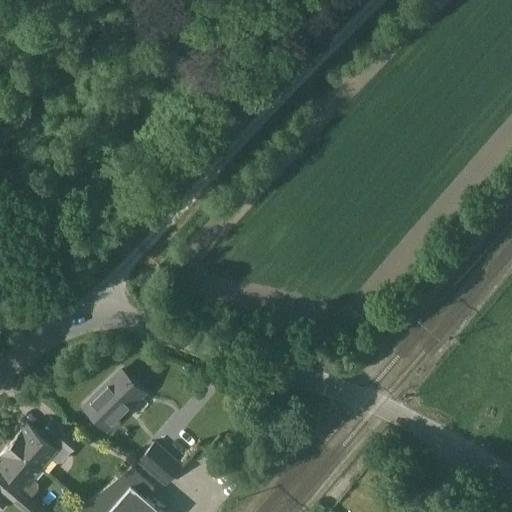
[(120,369),(84,405),(106,427),(140,393),(128,382),(131,379),(120,369)]
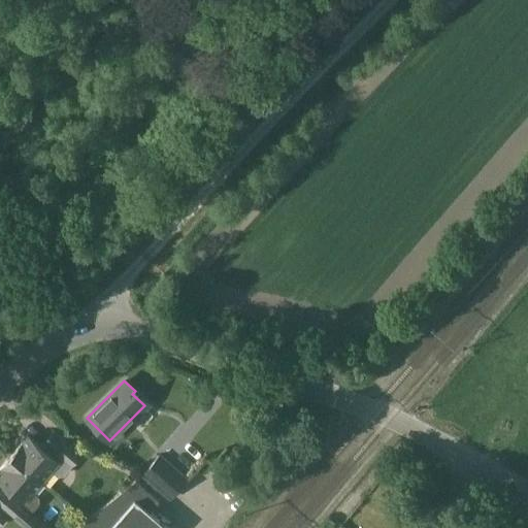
[(12,454),(42,480),(52,469),(59,475),(64,475),(81,455),(55,431),(40,447),(28,436),(12,454)]
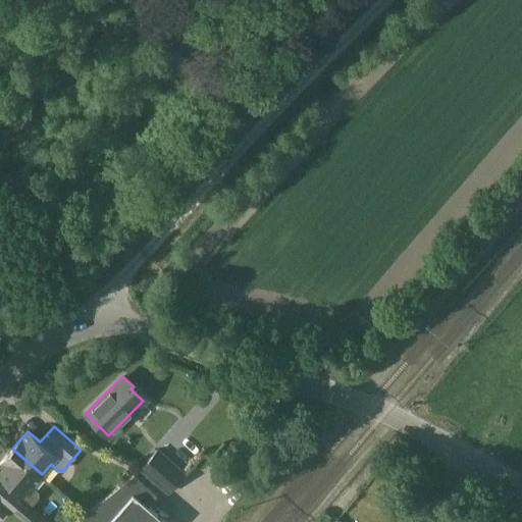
[(32,485),(42,474),(12,449),(0,463),(0,473),(7,479),(0,486),(0,501),(21,520),(40,498),(40,492),(32,485)]
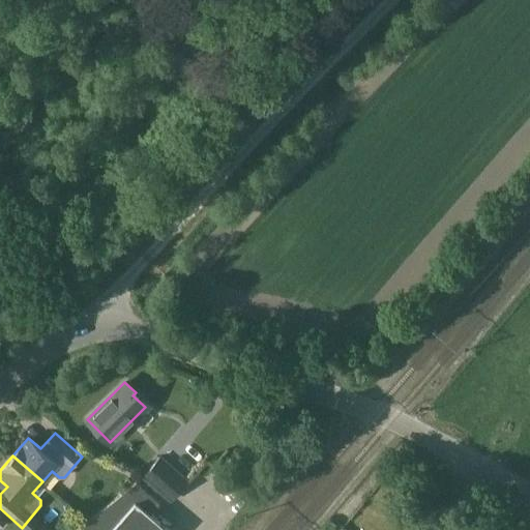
[(143,475),(171,500),(187,481),(158,457),(143,475)]
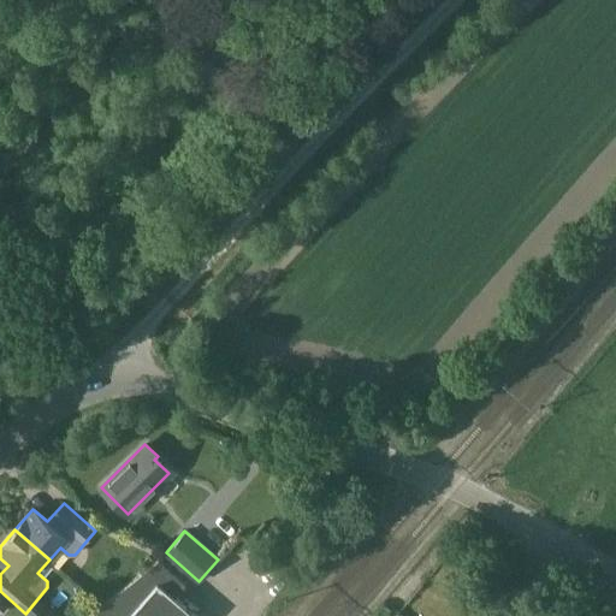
[(158,582),(170,569),(160,560),(102,604),(116,615),(126,615),(157,582),(158,582)]
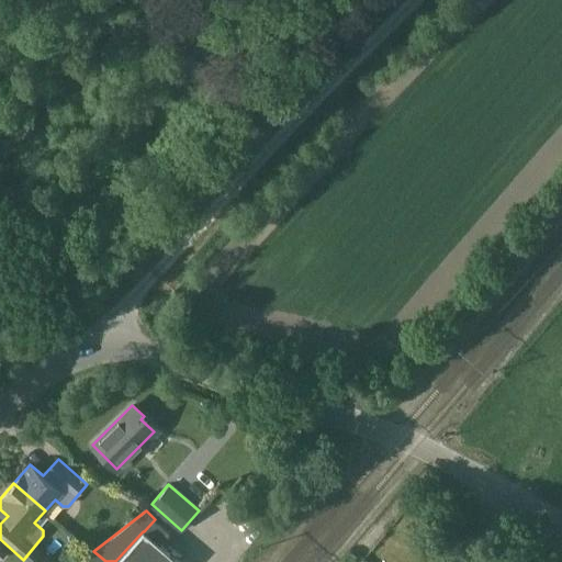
[(115,561),(178,561),(160,546),(171,532),(155,519),(144,531),(143,531),(115,561)]
